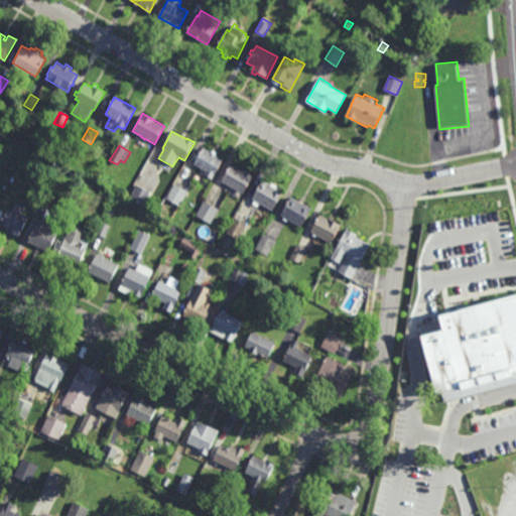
[(212,152),(213,150),(217,152),(216,153),(225,158),(213,179),(204,174),(206,171),(195,164),(197,159),(194,157),(196,153),(199,155),(204,147),(212,152)]
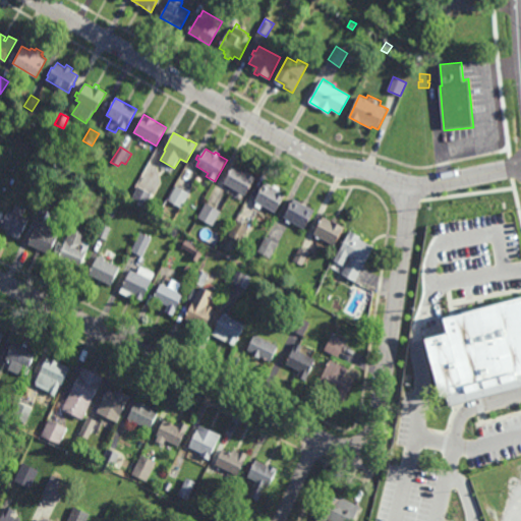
[(242,171),(243,168),(248,171),(246,173),(247,174),(248,173),(251,175),(251,173),(254,174),(253,176),(256,177),(253,182),(255,183),(254,185),(252,184),(246,196),(224,183),(233,166),(242,171)]
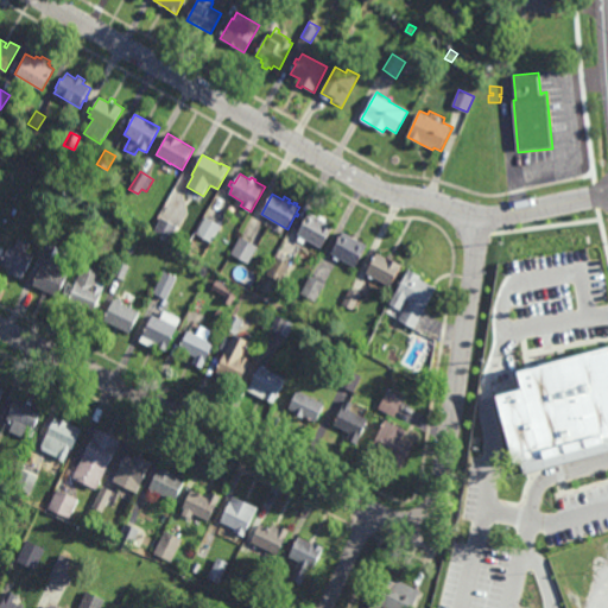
[(20,232),(10,226),(23,203),(33,209),(20,232)]
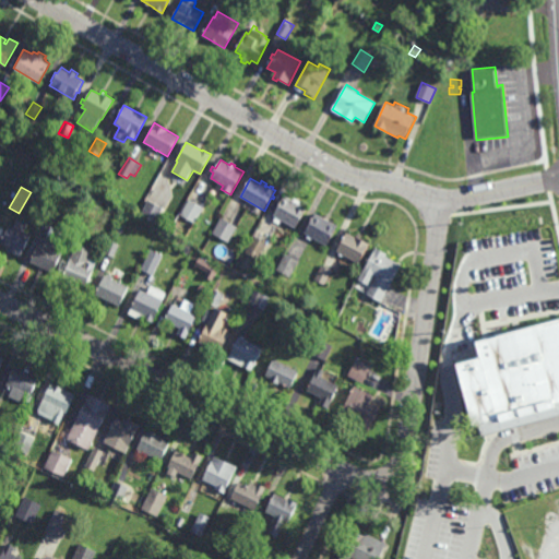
[(301,202),(300,204),(308,209),(296,229),(284,222),(283,224),(287,226),(284,233),(276,228),(280,223),(276,221),(277,218),(273,216),(284,195),(294,201),(295,198),(301,202)]
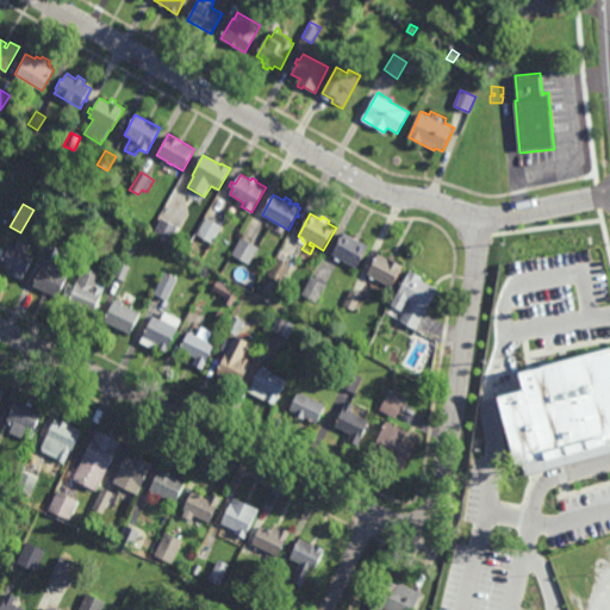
[(117,230),(110,226),(107,230),(100,226),(105,218),(112,222),(119,225),(117,230)]
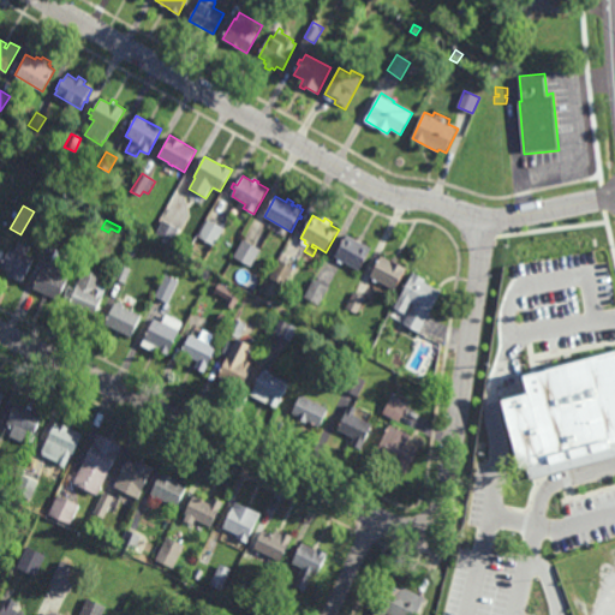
[(171,246),(154,238),(162,220),(180,228),(171,246)]
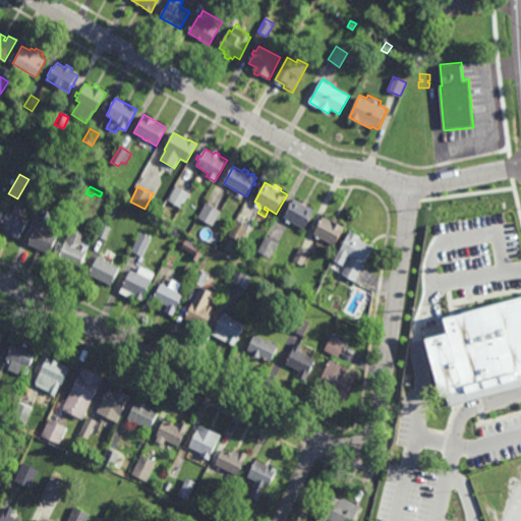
[(190,194),(182,209),(168,200),(176,186),(190,194)]
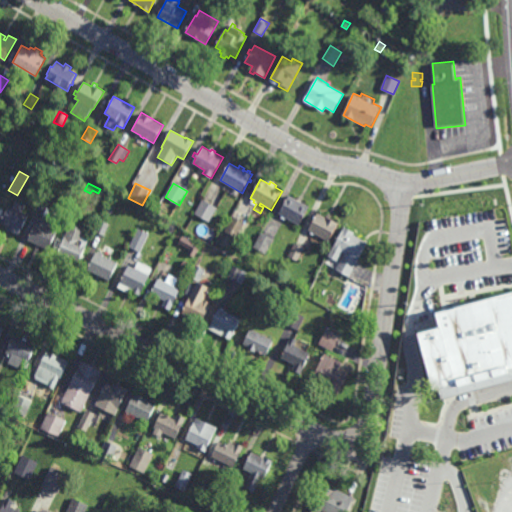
[(45,209),(37,205),(42,193),(51,198),(45,209)]
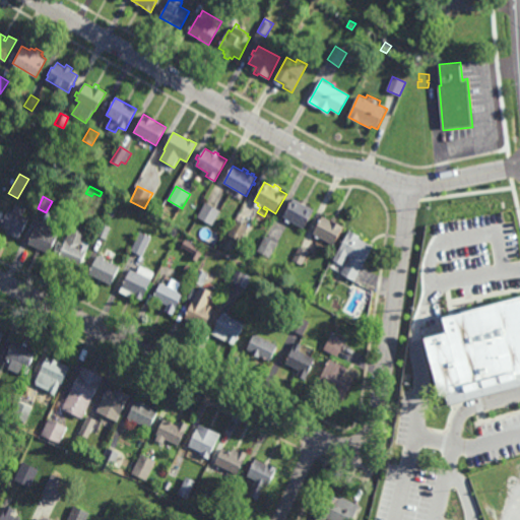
[(305,229),(291,221),(288,225),(281,221),(295,198),(316,210),(305,229)]
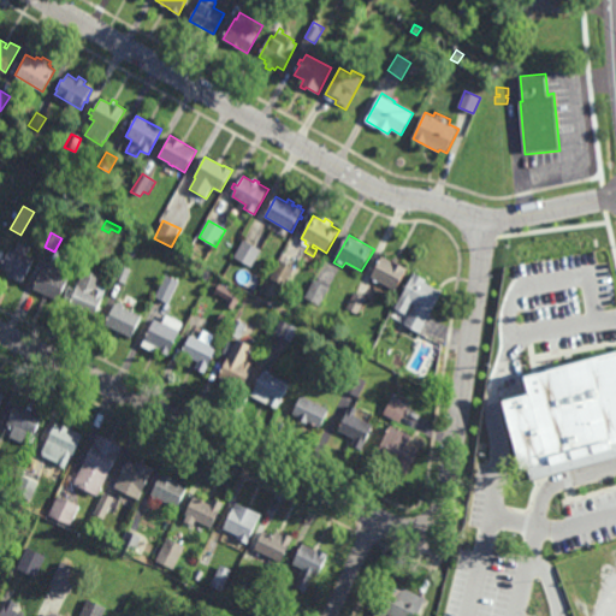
[(252,267),(234,258),(244,240),(261,250),(252,267)]
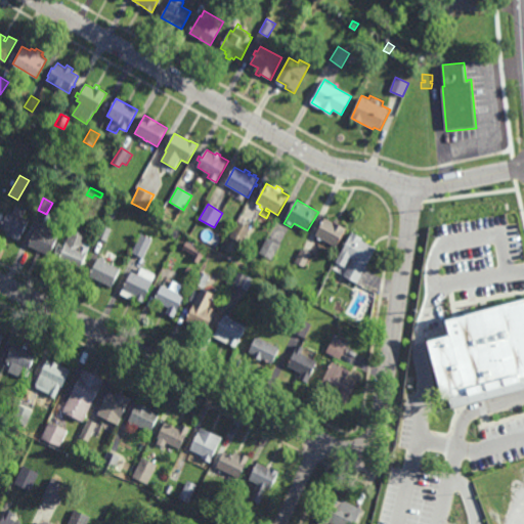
[(20,241),(6,233),(7,230),(0,227),(10,205),(17,208),(16,211),(17,211),(16,213),(31,219),(20,241)]
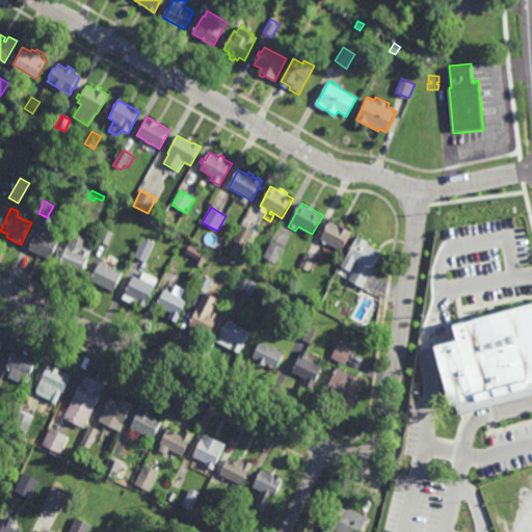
[(55,235),(62,238),(52,260),(43,255),(42,258),(37,255),(37,253),(28,248),(29,246),(28,245),(29,242),(32,243),(40,225),(45,228),(50,215),(62,220),(55,235)]
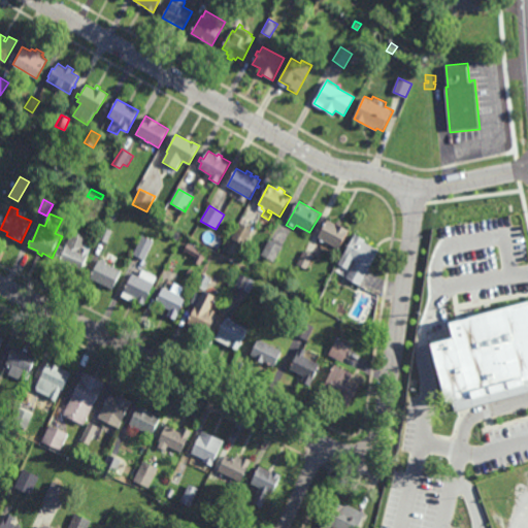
[(336,225),(337,224),(350,231),(339,249),(318,237),(327,220),(336,225)]
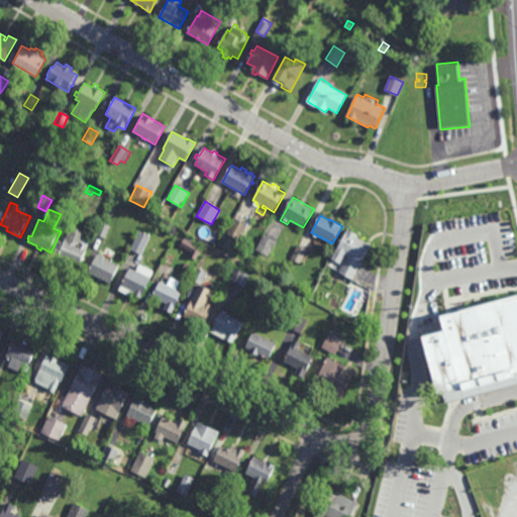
[(247,225),(239,240),(226,233),(234,218),(247,225)]
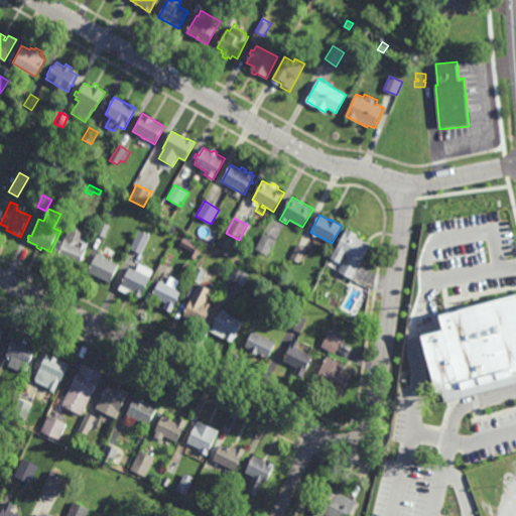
[(105,239),(96,235),(101,222),(111,226),(105,239)]
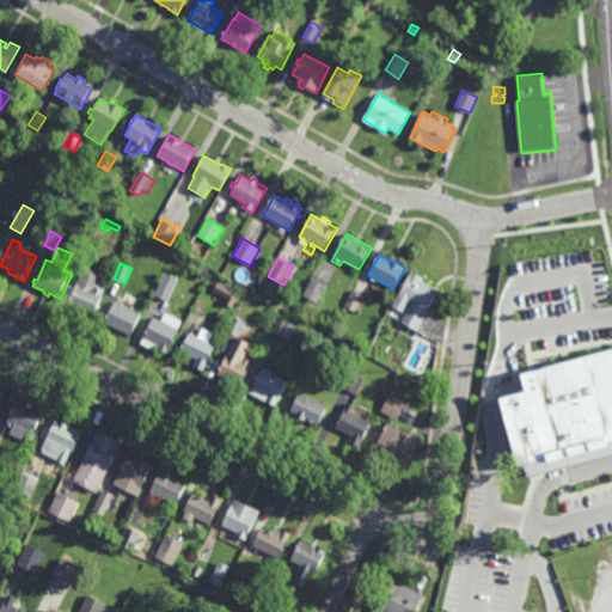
[(206,279),(197,274),(201,265),(210,270),(206,279)]
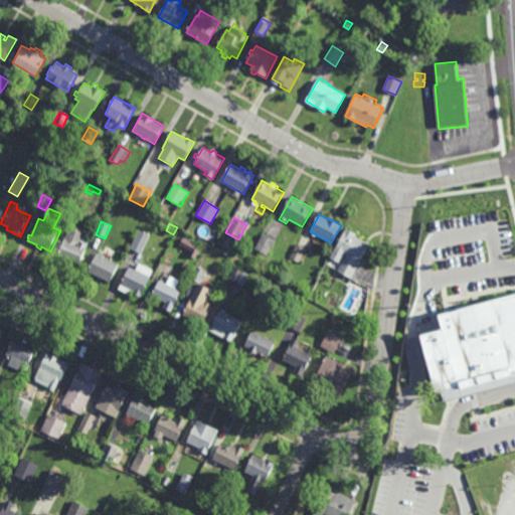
[(80,242),(88,244),(78,266),(57,256),(59,249),(58,249),(64,235),(65,235),(70,225),(86,231),(80,242)]
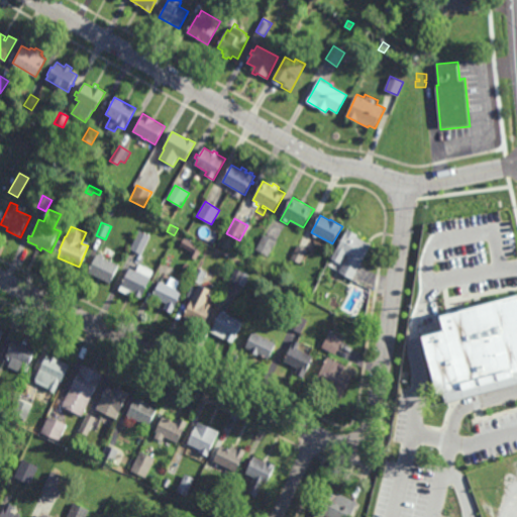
[(353,280),(339,273),(348,255),(345,254),(340,264),(331,259),(347,228),(358,234),(357,237),(372,245),(353,280)]
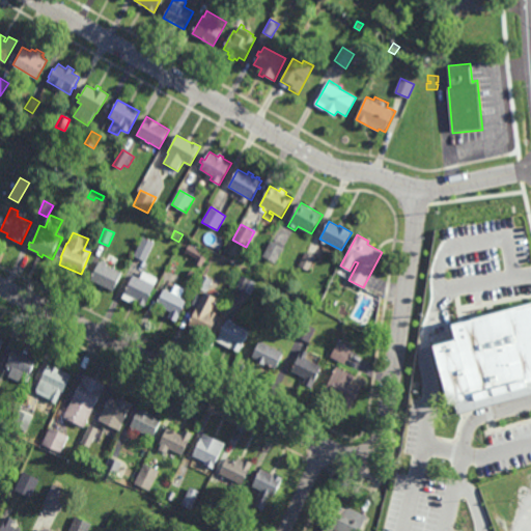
[(145,262),(134,257),(143,236),(155,242),(145,262)]
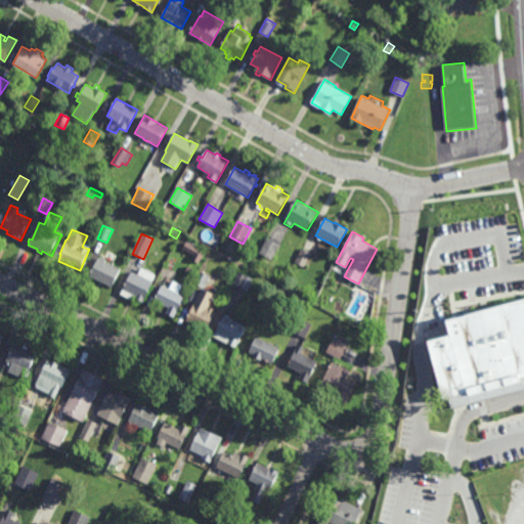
[(271,261),(258,253),(267,237),(280,245),(271,261)]
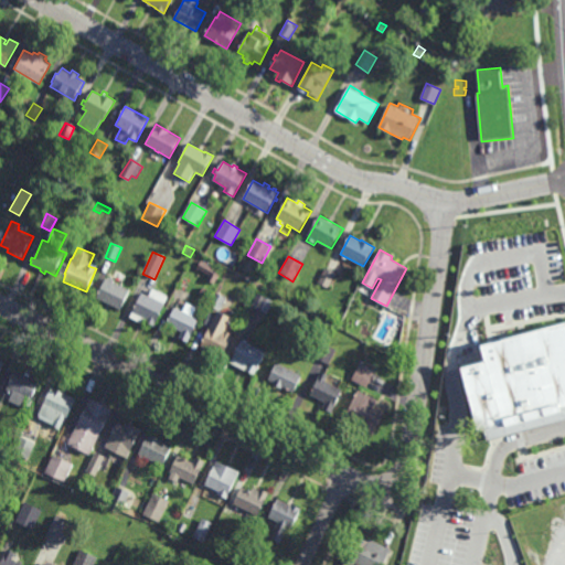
[(214,285),(206,280),(209,275),(196,268),(201,260),(215,268),(214,270),(221,274),(214,285)]
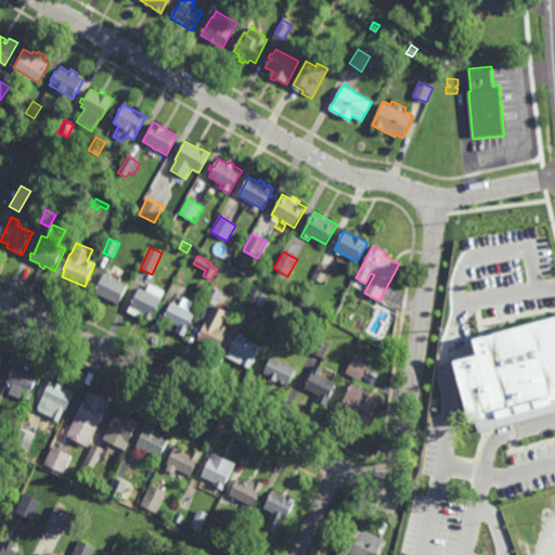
[(323,283),(311,279),(319,263),(330,268),(323,283)]
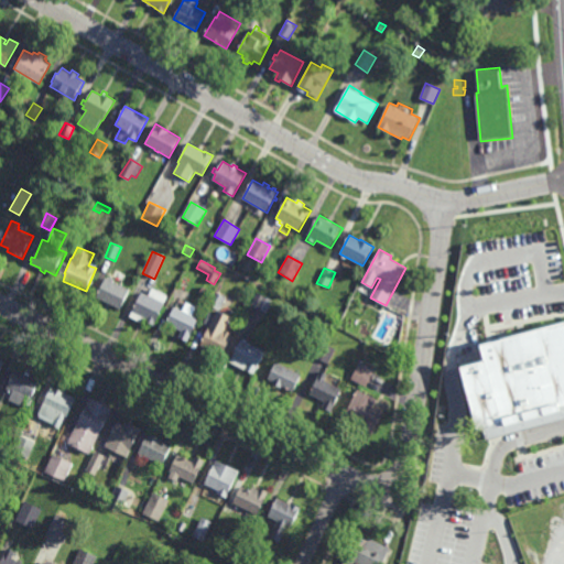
[(115,280),(114,282),(130,290),(121,311),(110,305),(109,307),(105,305),(106,303),(95,297),(105,278),(107,279),(108,277),(115,280)]
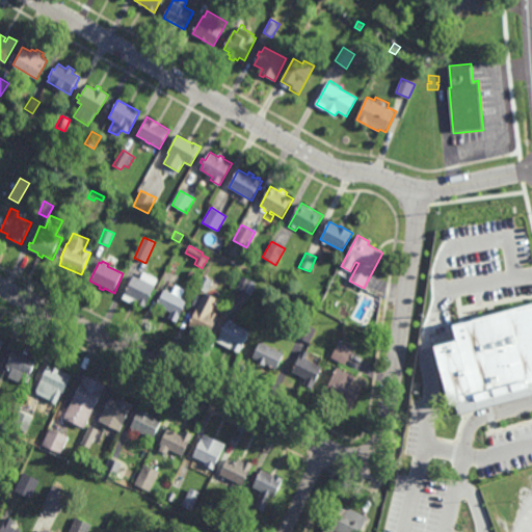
[(159,280),(145,308),(137,303),(136,307),(122,300),(127,288),(128,289),(134,275),(140,278),(143,272),(159,280)]
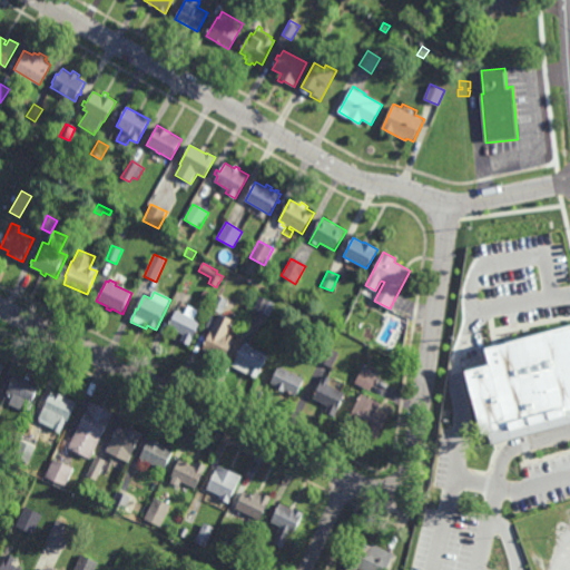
[(223,314),(212,308),(218,295),(229,301),(223,314)]
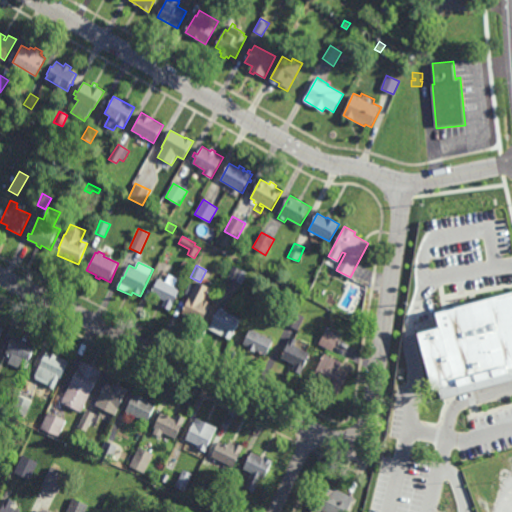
[(242,285),(227,277),(233,265),(248,272),(242,285)]
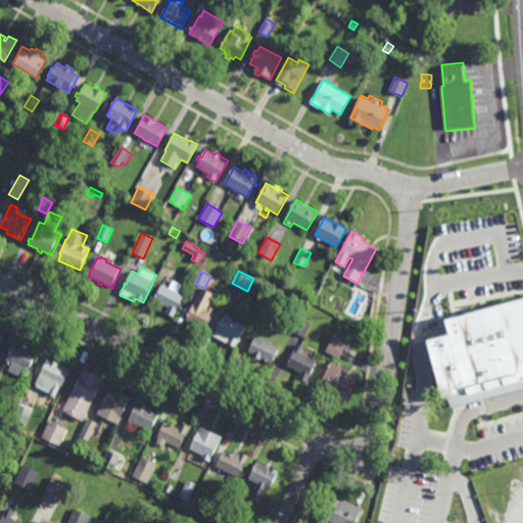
[(336,287),(327,283),(330,277),(338,282),(336,287)]
